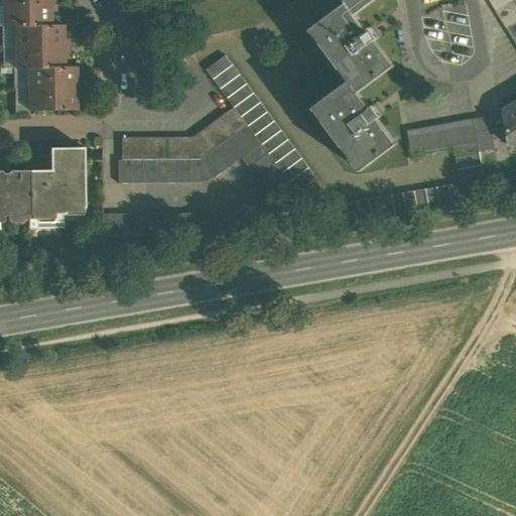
[(344,0),(348,4),(356,15),(375,0),(344,0)]
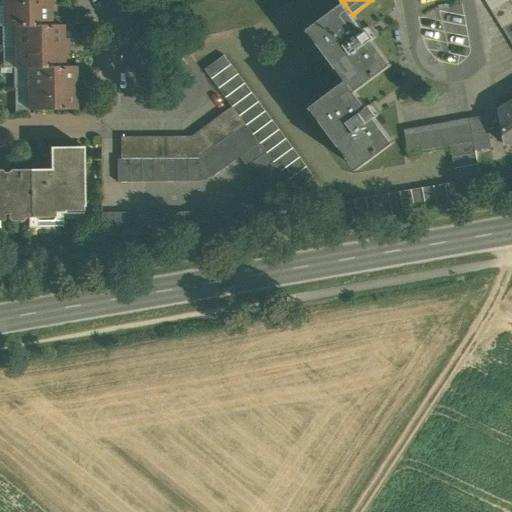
[(484,0),(490,9),(505,0),(484,0)]
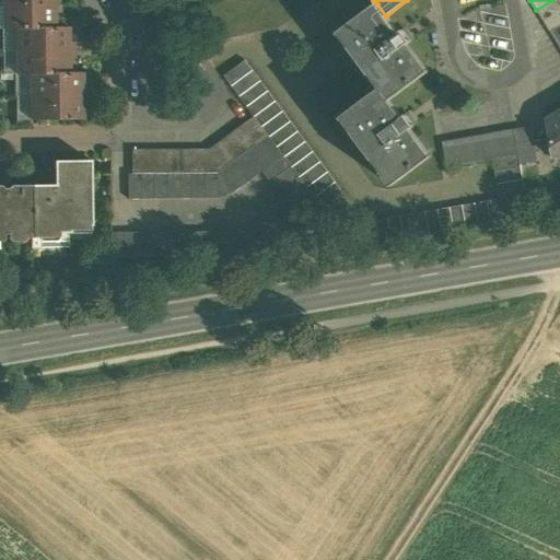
[(559,0),(552,0),(536,10),(544,22),(559,11),(559,0)]
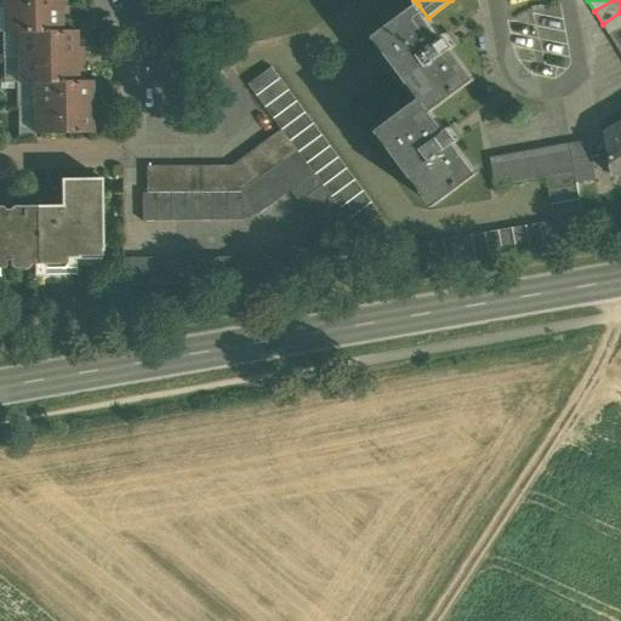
[(419,5),(376,36),(421,98),(432,112),(474,81),(451,50),(455,47),(446,35),(443,38),(428,18),(419,5)]
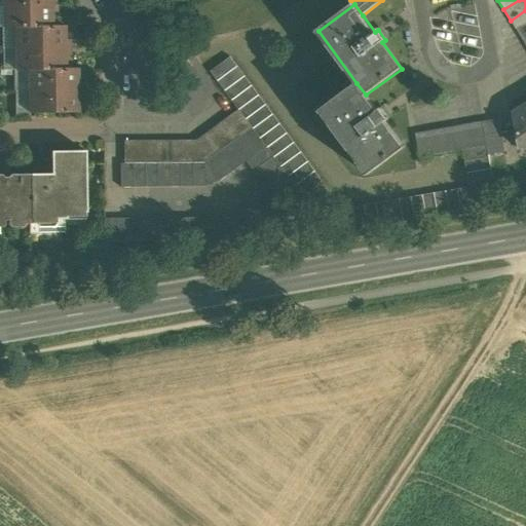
[(51,5),(1,6),(2,28),(14,28),(51,27),(51,5)]
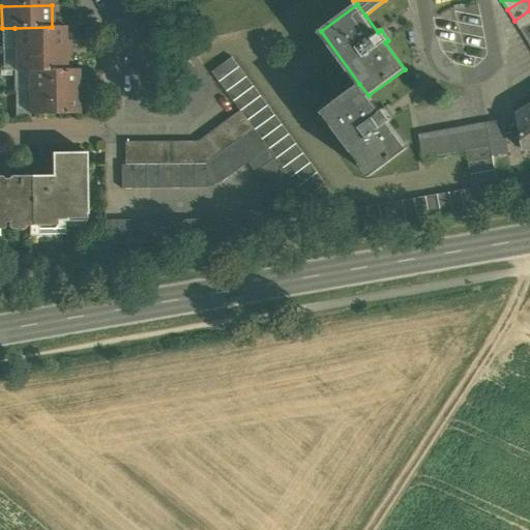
[(529,10),(514,21),(521,31),(529,25),(529,10)]
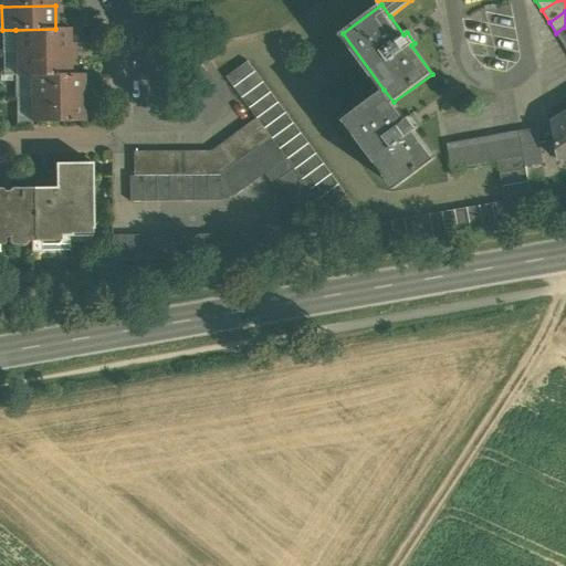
[(565,27),(556,33),(564,44),(565,42),(565,27)]
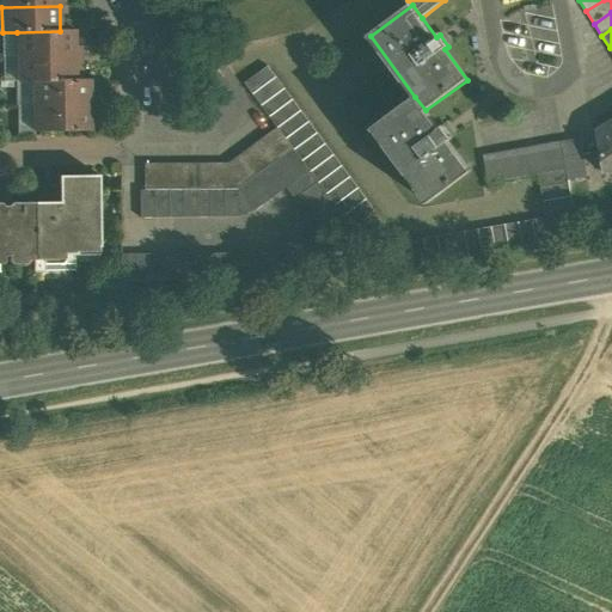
[(60,31),(17,32),(17,56),(75,56),(75,31),(60,31)]
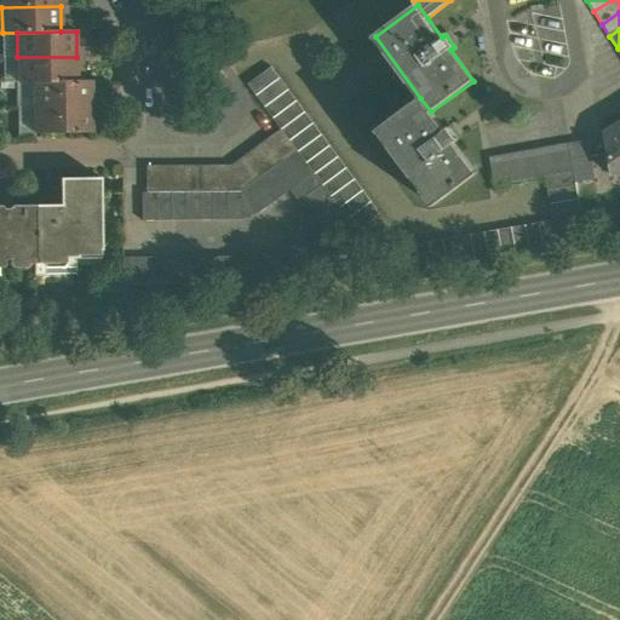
[(76,57),(17,57),(17,82),(33,82),(76,82),(76,57)]
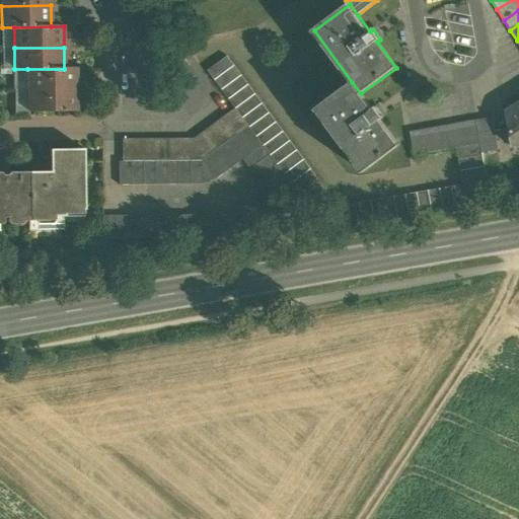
[(227,55),(207,70),(214,79),(234,65),(227,55)]
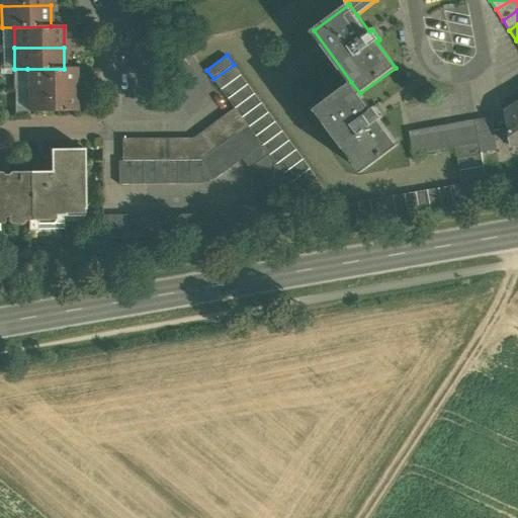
[(234,65),(213,79),(221,89),(241,74),(234,65)]
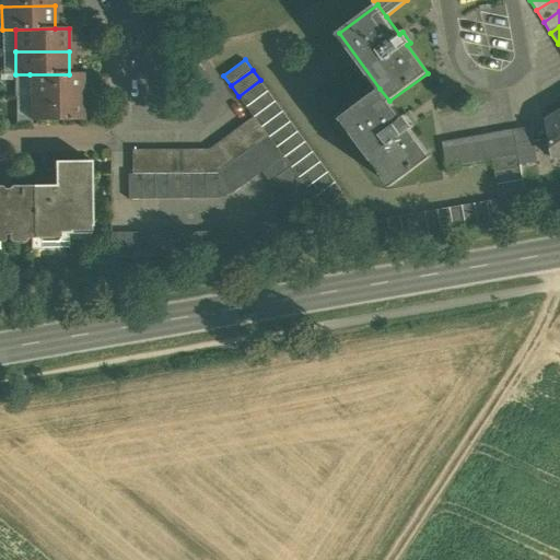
[(82,96),(82,73),(69,74),(30,74),(30,97),(82,96)]
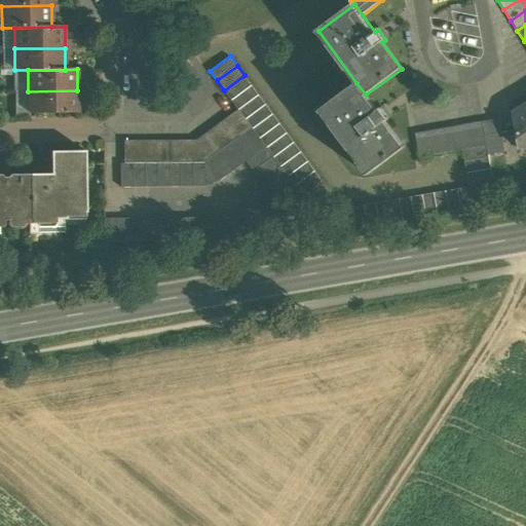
[(245,75),(224,90),(231,100),(252,84),(245,75)]
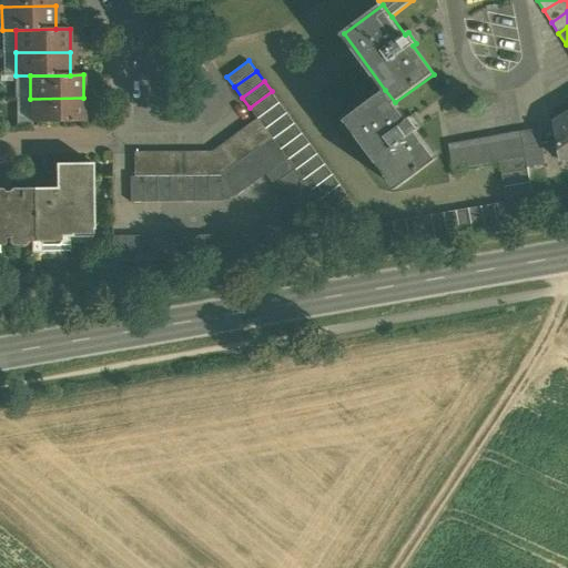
[(385,90),(346,120),(397,189),(437,160),(416,132),(419,130),(412,119),(408,121),(395,102),(385,90)]
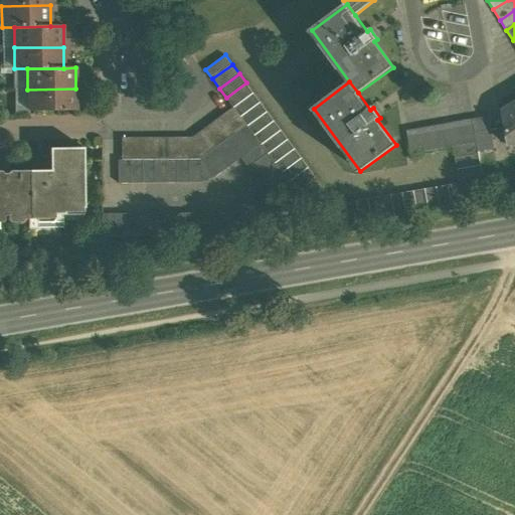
[(246,82),(226,98),(233,107),(253,93),(246,82)]
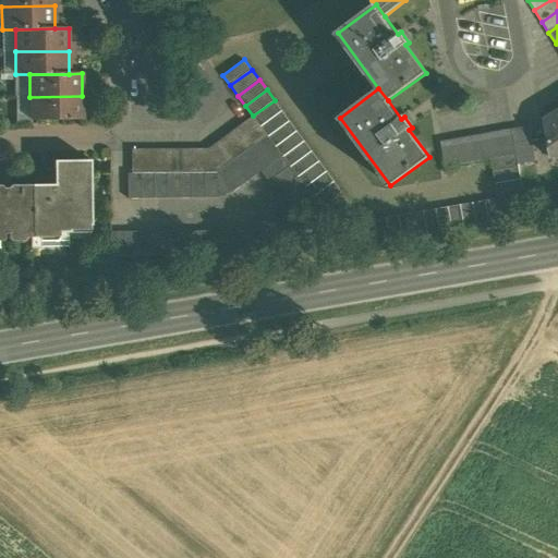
[(82,120),(82,96),(29,97),(29,120),(82,120)]
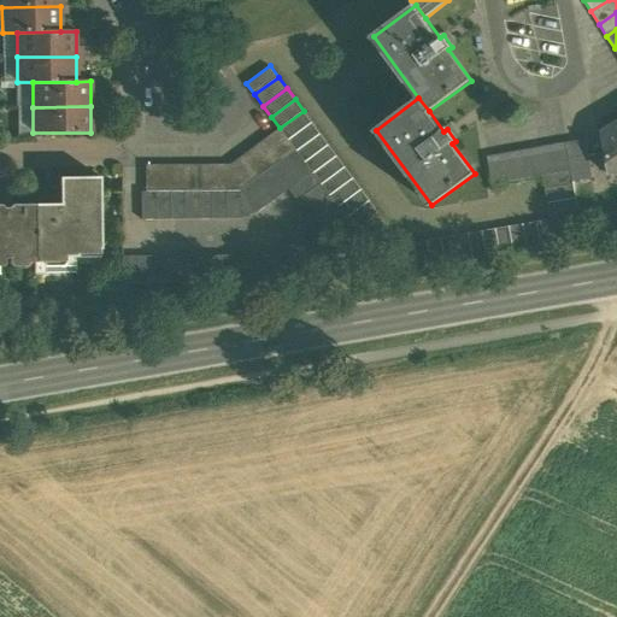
[(304,111),(280,128),(280,129),(288,140),(311,122),(304,111)]
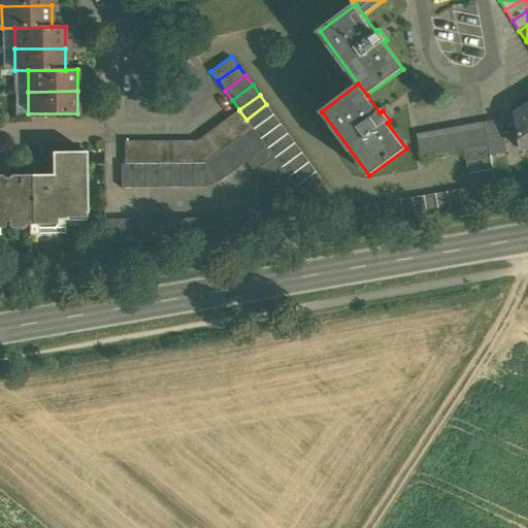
[(266,104),(246,120),(253,128),(253,129),(273,114),(266,104)]
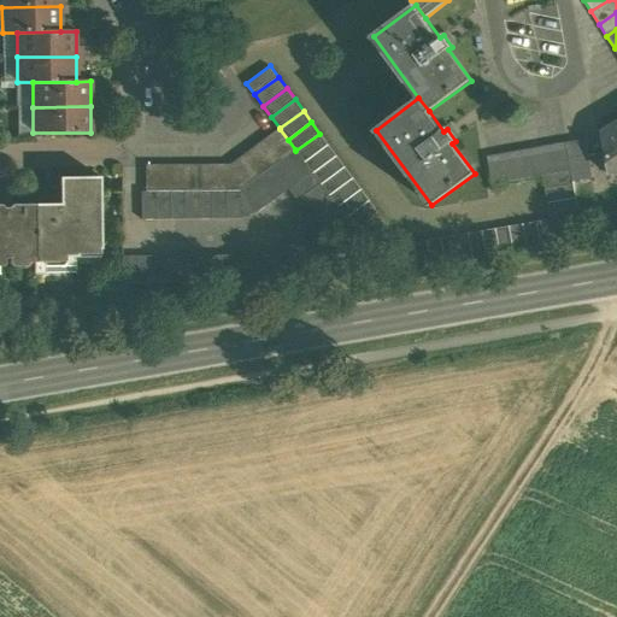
[(616,122),(600,133),(609,175),(616,172),(616,122)]
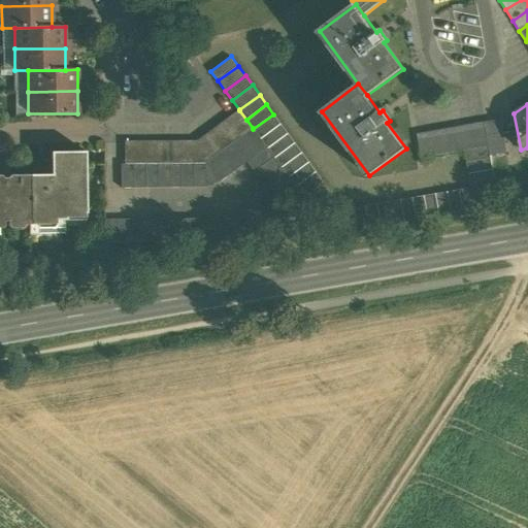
[(246,120),(239,110),(229,118),(242,136),(253,128),(246,120)]
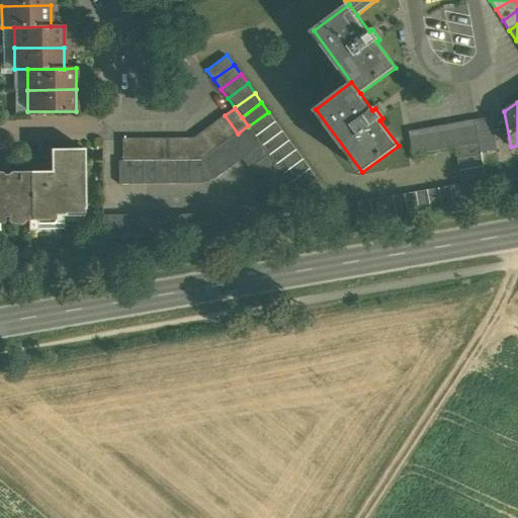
[(268,112),(248,126),(255,136),(275,121),(268,112)]
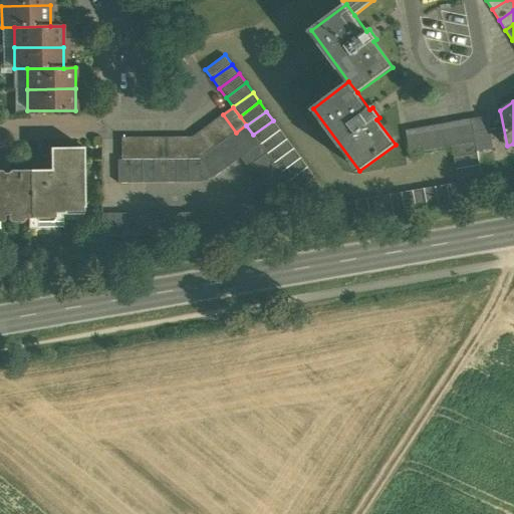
[(236,133),(223,114),(213,122),(226,140),(236,133)]
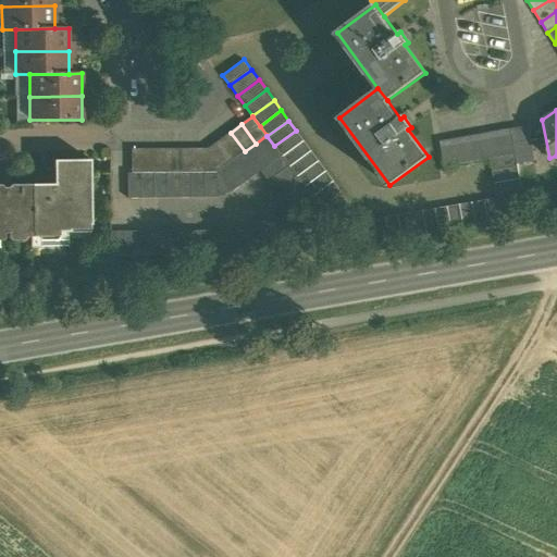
[(530,127),(511,131),(516,155),(517,164),(535,162),(530,127)]
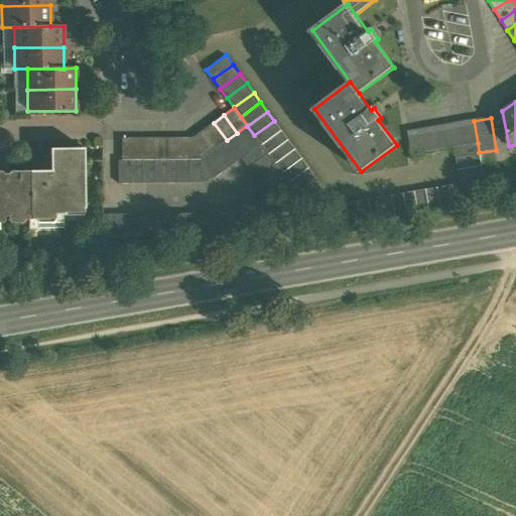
[(274,121),(254,135),(261,145),(281,130),(274,121)]
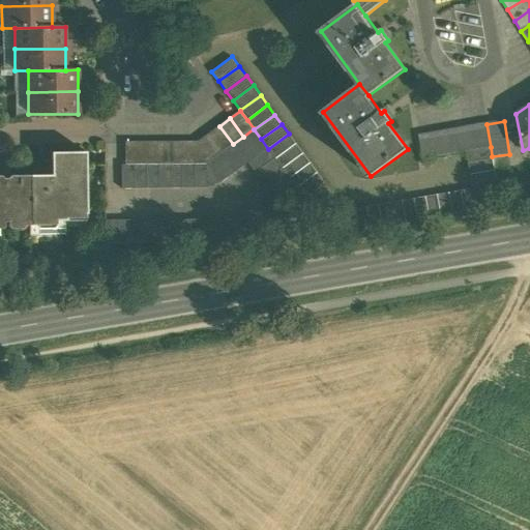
[(491,147),(487,124),(473,126),(477,149),(491,147)]
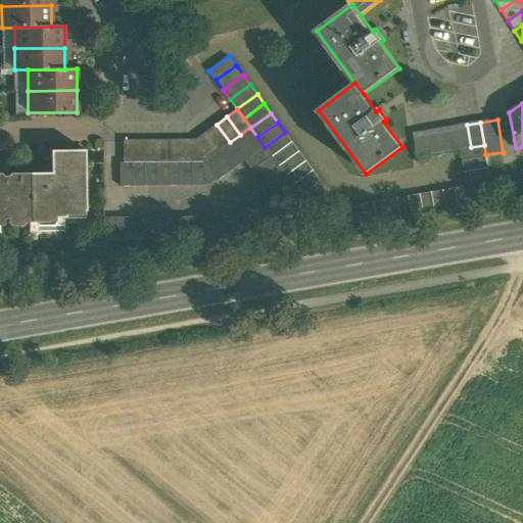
[(230,142),(217,125),(206,132),(220,149),(230,142)]
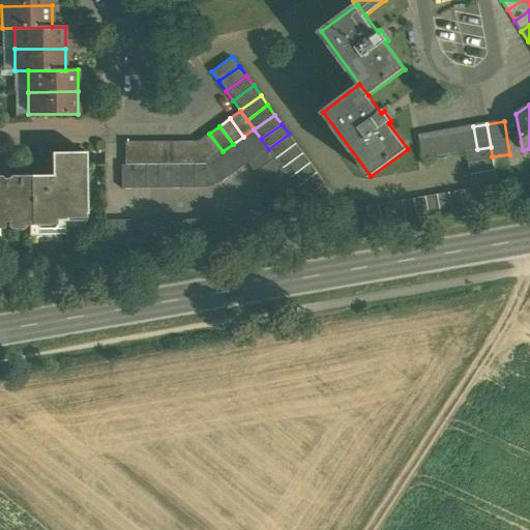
[(477,149),(473,126),(460,129),(464,151),(466,151),(477,149)]
